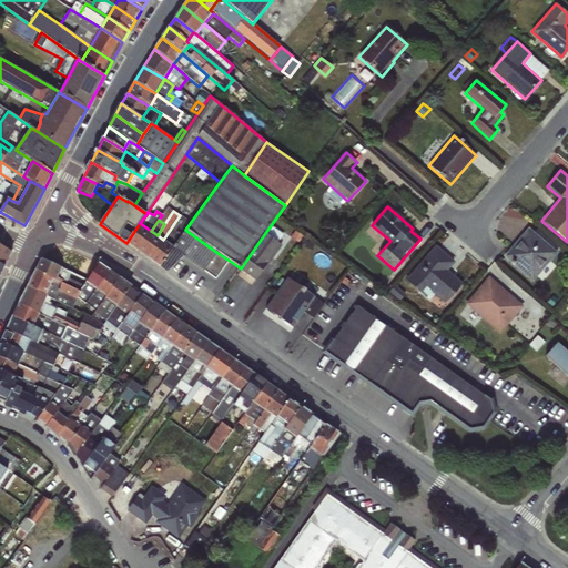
[(138,251),(151,231),(140,223),(127,243),(138,251)]
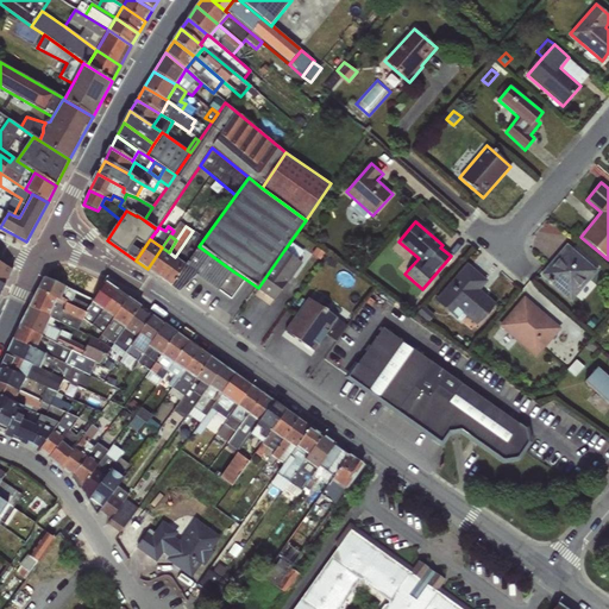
[(303,252),(292,244),(287,252),(297,259),(303,252)]
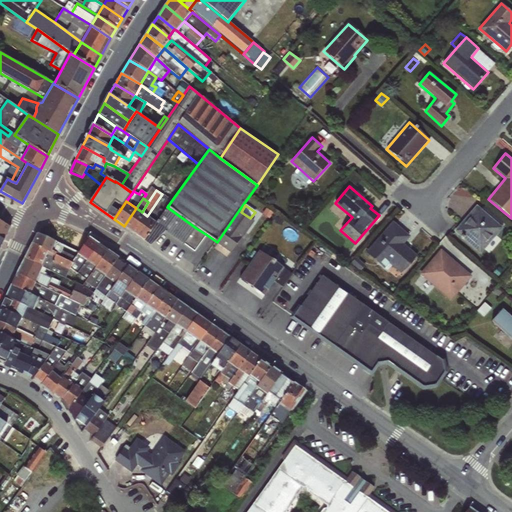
[(477,205),(454,232),(481,254),(503,228),(501,226),(482,210),(477,205)]
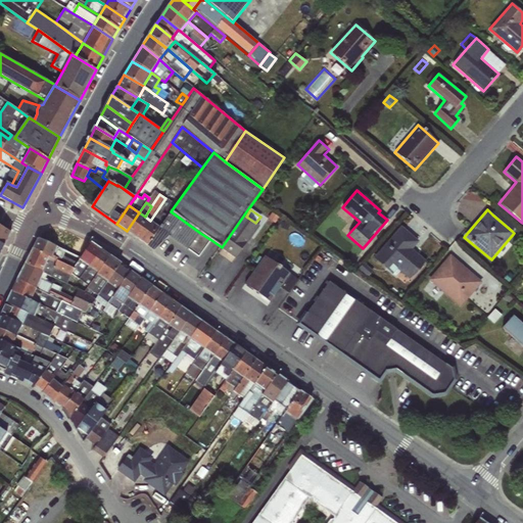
[(514,228),(495,210),(492,215),(512,231),(514,228)]
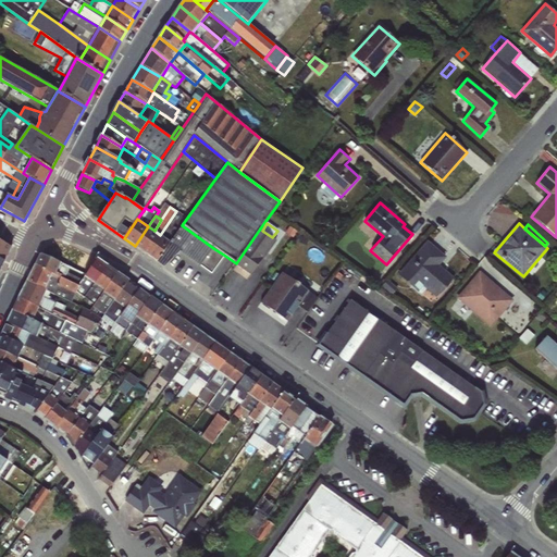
[(213,248),(182,225),(171,243),(157,262),(164,267),(180,252),(200,267),(201,267),(213,248)]
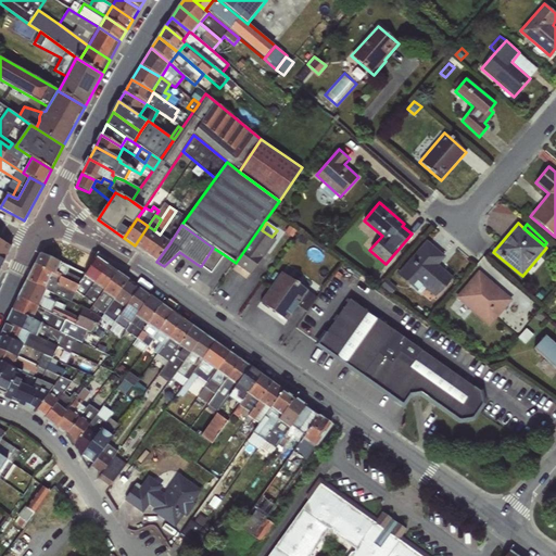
[(148,226),(135,245),(146,254),(160,235),(154,230),(148,226)]
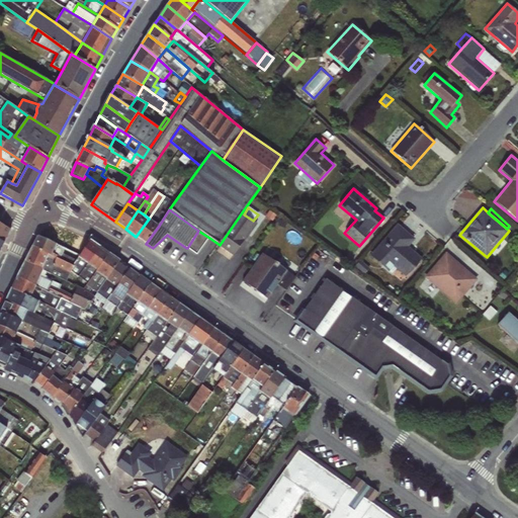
[(242,212),(220,245),(219,246),(235,257),(258,224),(253,221),(244,214),(242,212)]
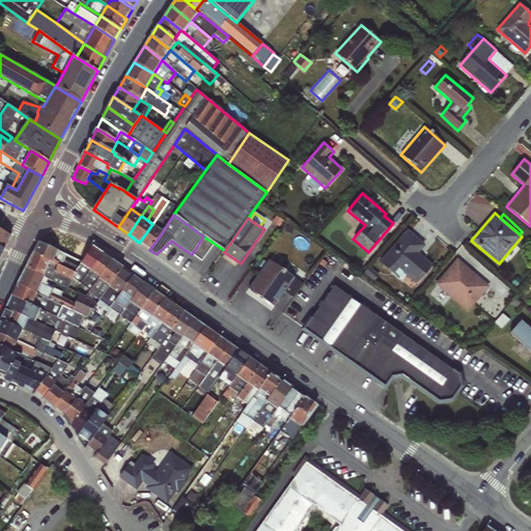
[(163,231),(152,224),(139,243),(149,250),(163,231)]
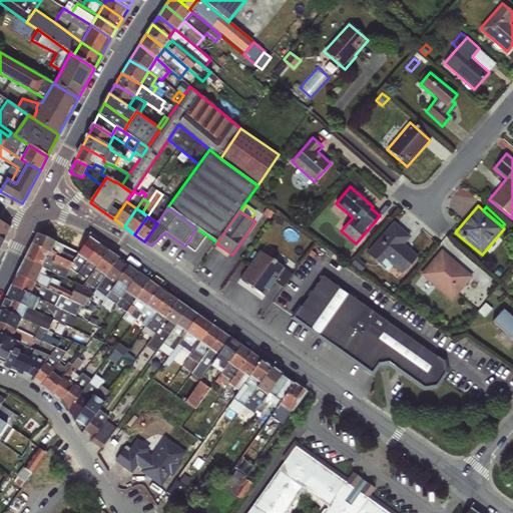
[(0,238),(4,241),(11,227),(0,221),(0,238)]
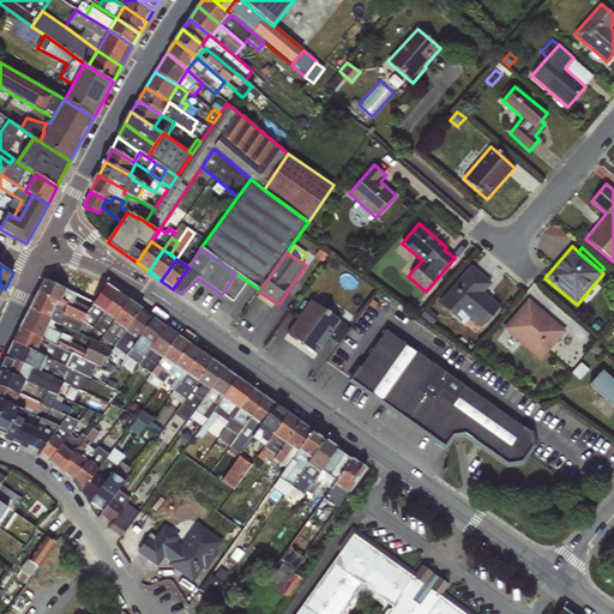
[(492,284),(471,265),(438,304),(461,323),(467,317),(481,329),(500,306),(485,293),(492,284)]
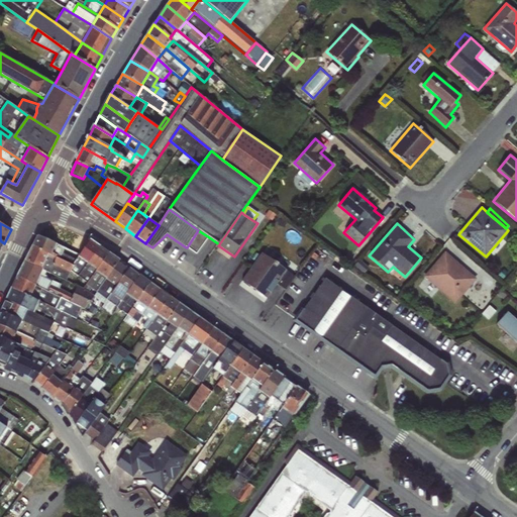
[(198,230),(187,247),(197,254),(209,237),(198,230)]
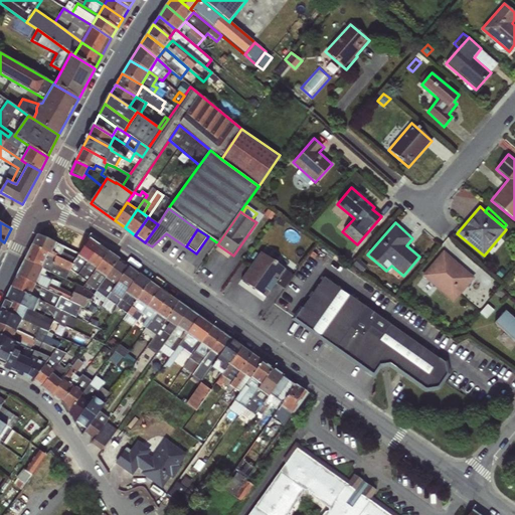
[(55,243),(37,235),(32,245),(48,253),(51,254),(55,243)]
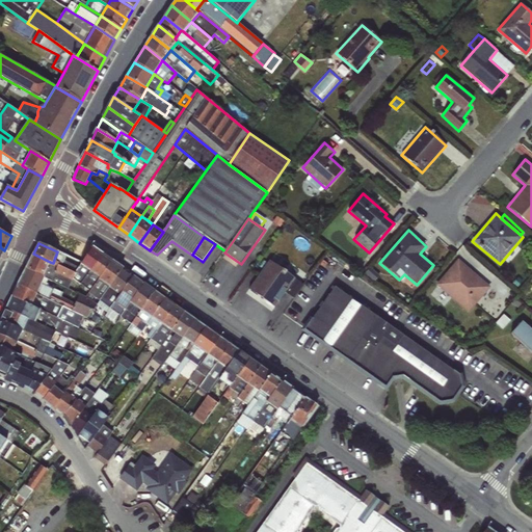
[(90,271),(103,255),(92,247),(81,263),(80,264),(90,271)]
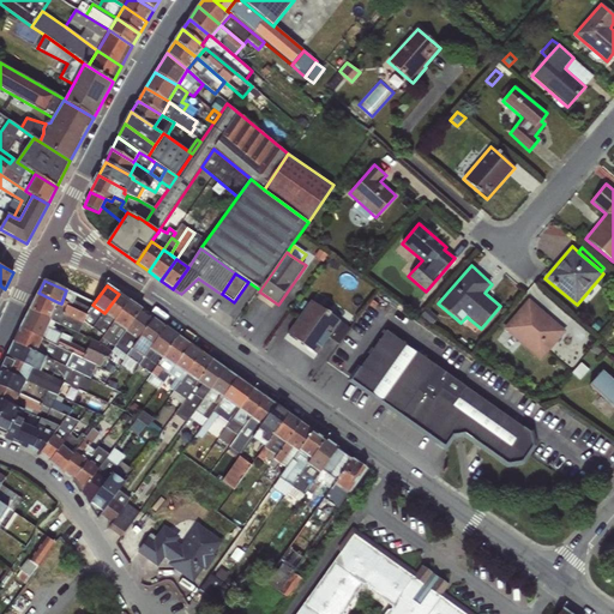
[(94,304),(66,290),(61,304),(85,315),(92,305),(94,304)]
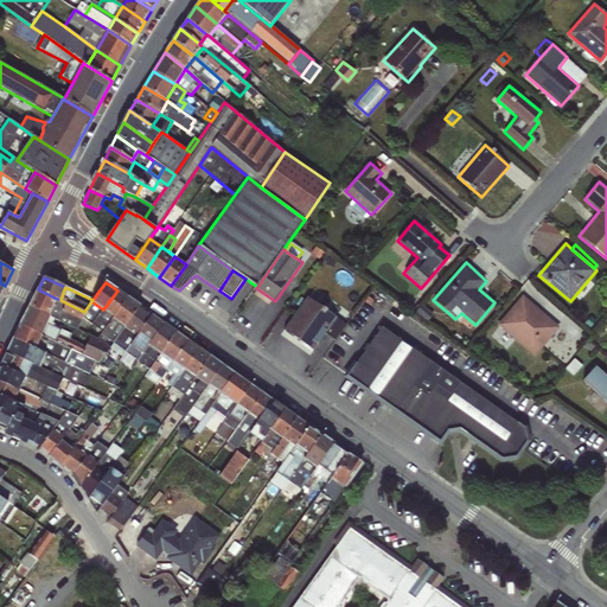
[(57,299),(38,289),(30,307),(50,317),(57,299)]
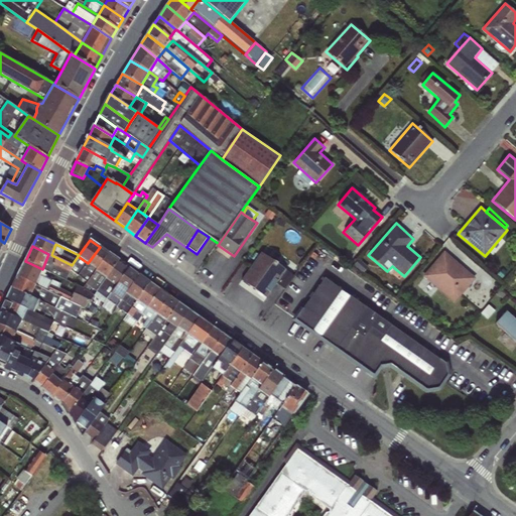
[(88,263),(97,270),(109,253),(100,247),(88,263)]
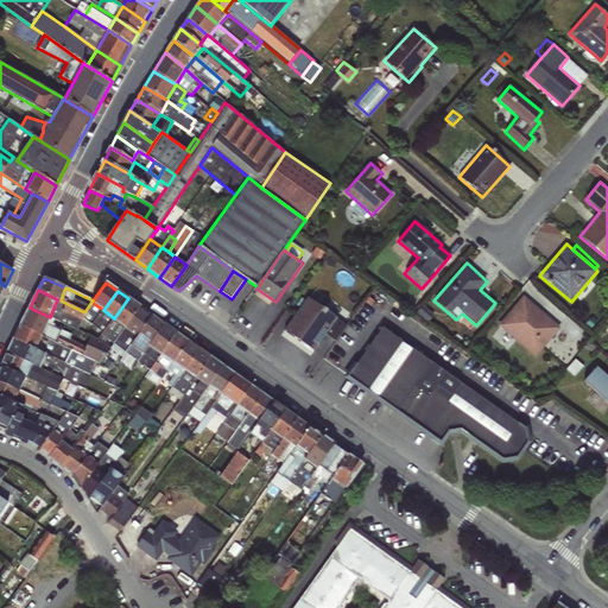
[(561,328),(523,296),(498,325),(534,358),(561,328)]
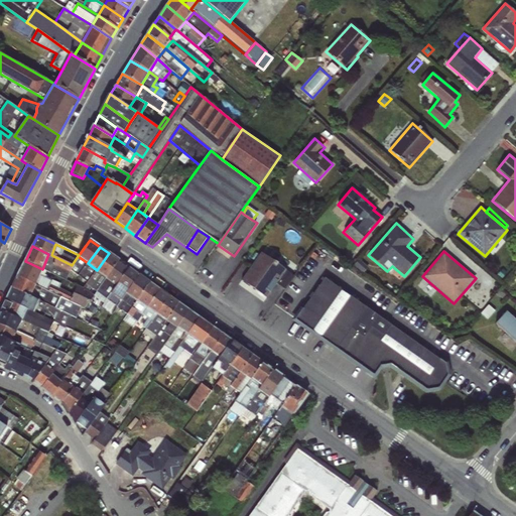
[(262,252),(242,281),(266,298),(276,284),(286,269),(262,252)]
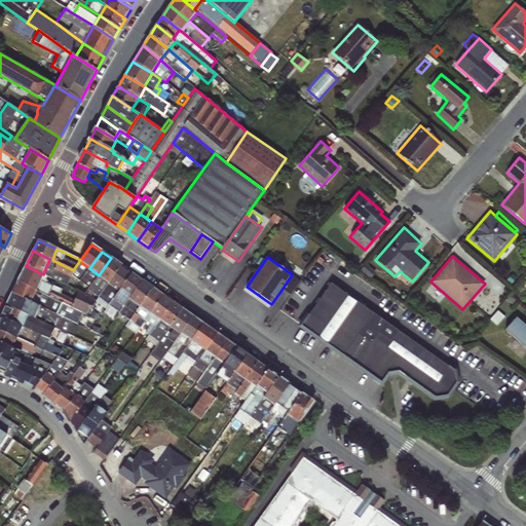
[(103,280),(108,284),(109,283),(122,265),(111,258),(99,275),(98,276),(103,280)]
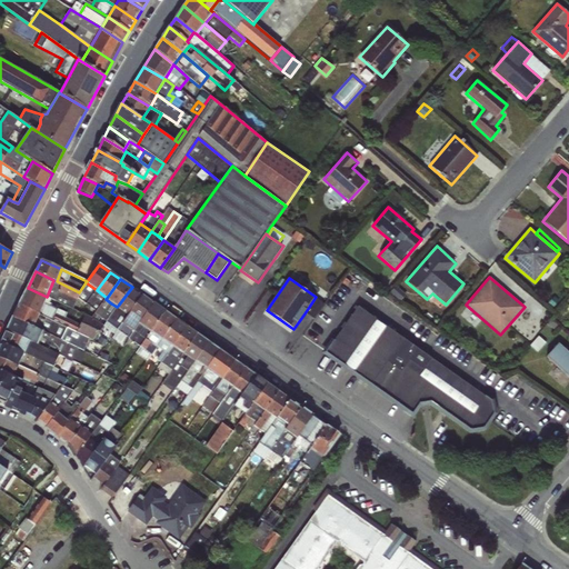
[(81,292),(79,292),(57,281),(53,280),(47,297),(52,300),(55,300),(59,291),(78,300),(81,292)]
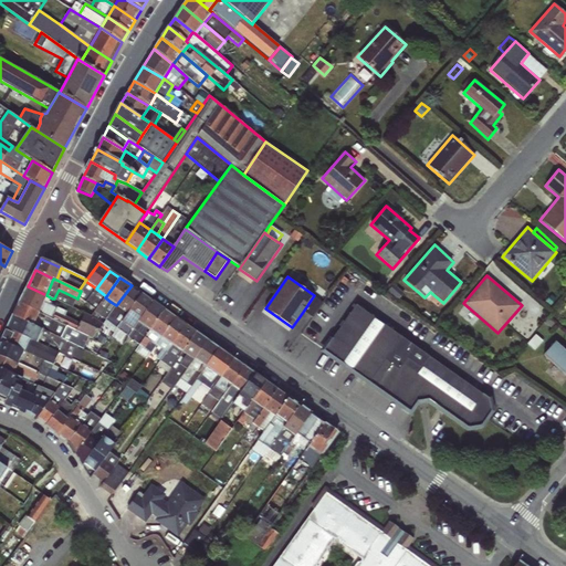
[(86,303),(96,289),(85,281),(79,291),(81,291),(77,299),(86,303)]
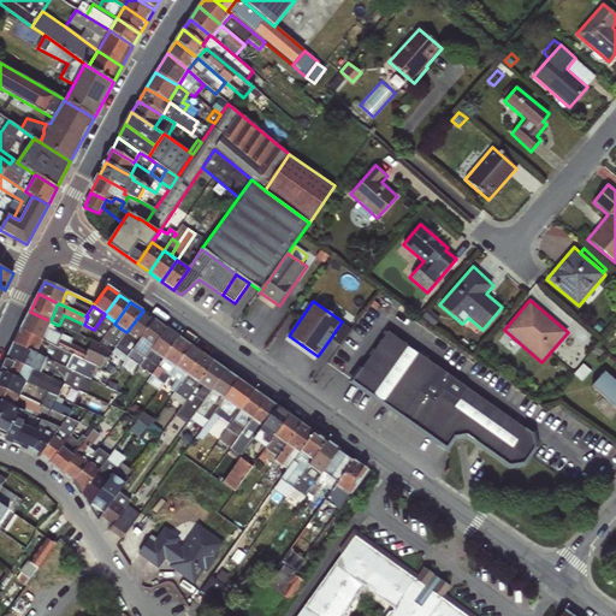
[(154,320),(143,311),(128,331),(140,339),(154,320)]
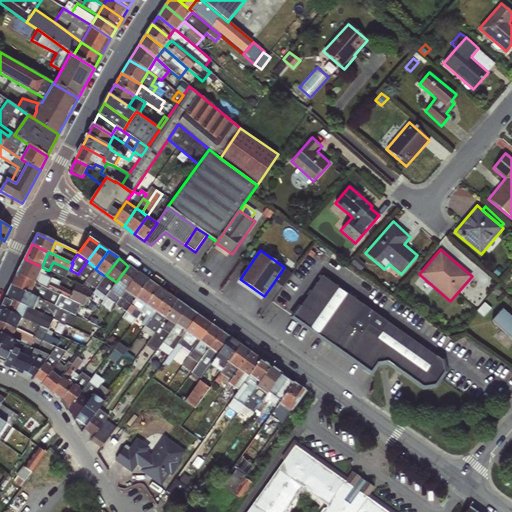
[(365,266),(356,258),(351,264),(360,271),(365,266)]
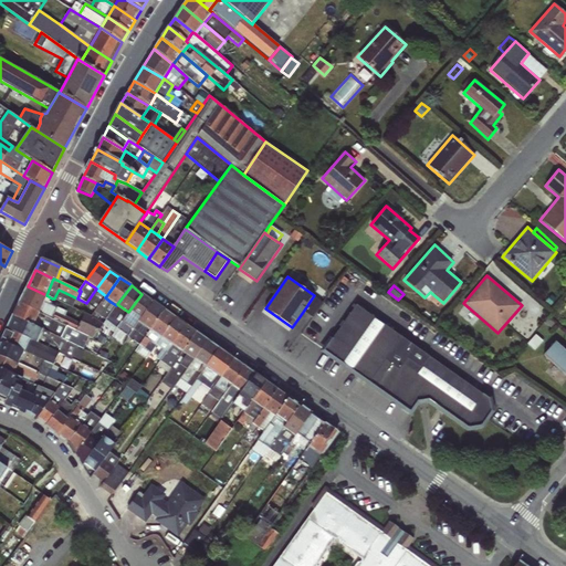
[(39,314),(46,295),(28,286),(19,303),(39,314)]
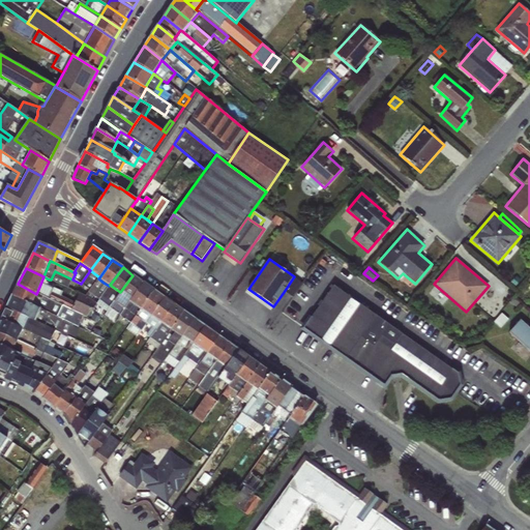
[(90,270),(81,284),(90,290),(98,278),(99,277),(90,270)]
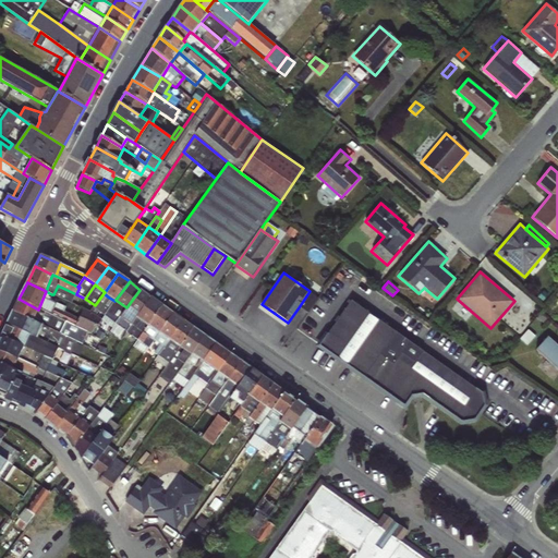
[(58,286),(53,294),(72,304),(76,294),(58,286)]
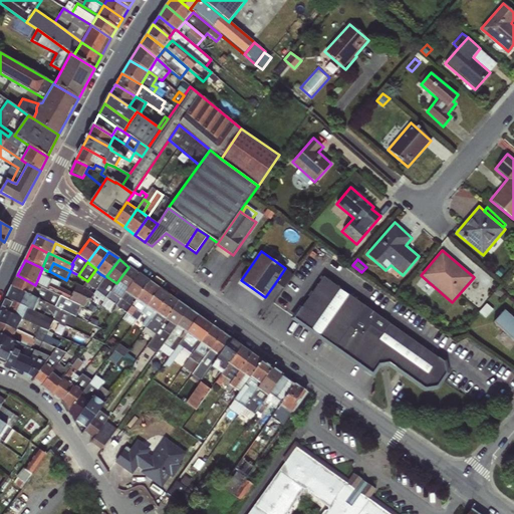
[(140,274),(129,267),(116,283),(110,292),(120,300),(125,293),(140,274)]
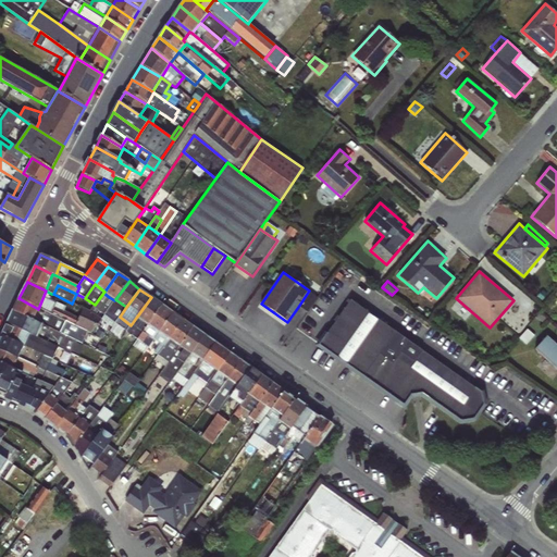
[(49,299),(51,294),(46,291),(38,309),(87,332),(91,334),(101,320),(96,316),(89,311),(83,308),(81,313),(49,299)]
